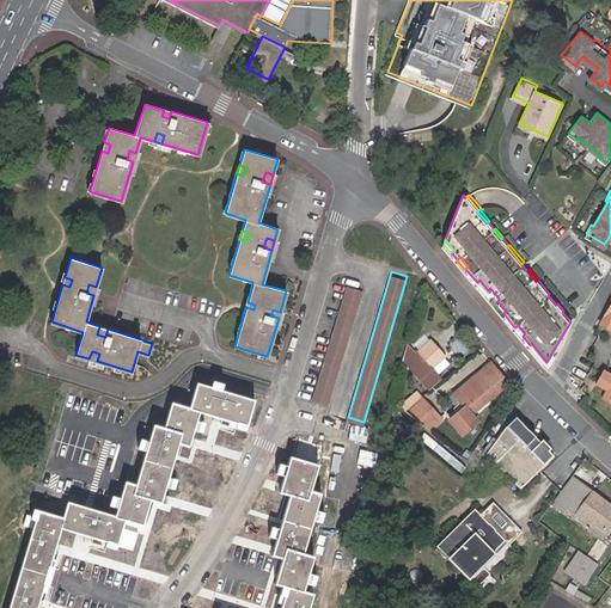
[(477,282),(476,283),(502,314),(503,313),(506,311),(498,301),(499,299),(490,288),(488,290),(480,280),(477,282)]
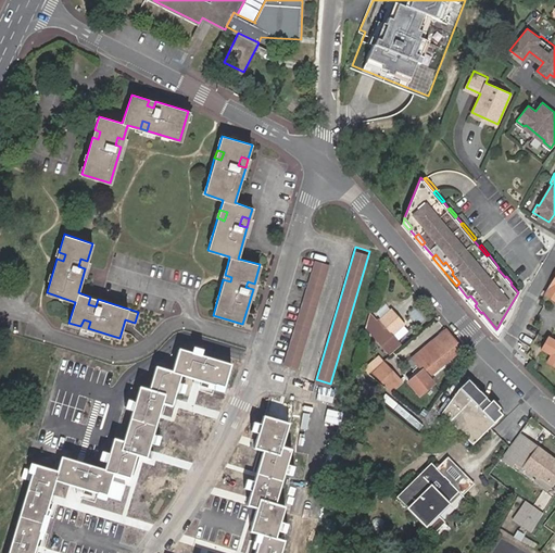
[(316,256),(285,362),(299,366),(330,262),(316,256)]
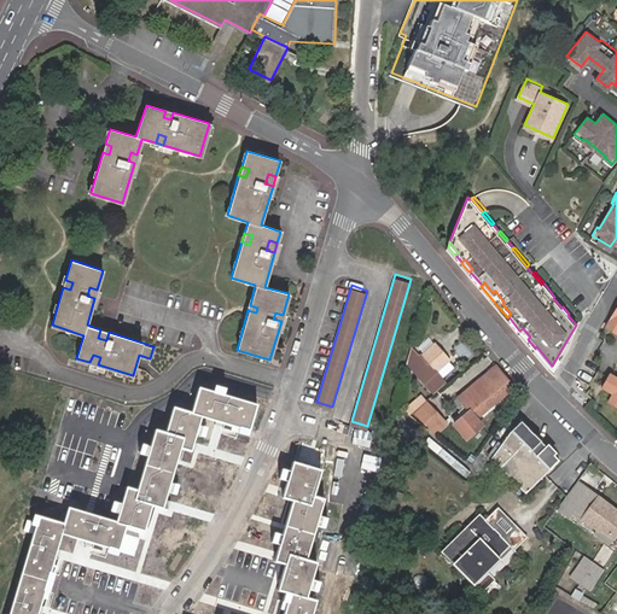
[(553,298),(562,308),(563,307),(564,305),(556,296),(554,297),(553,298)]
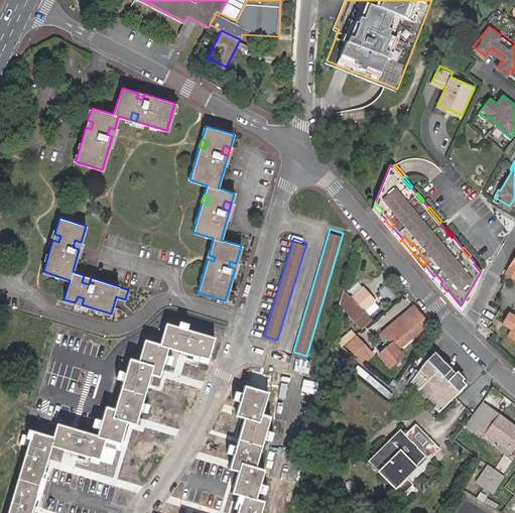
[(474,263),(481,271),(483,269),(476,261),(475,262),(474,263)]
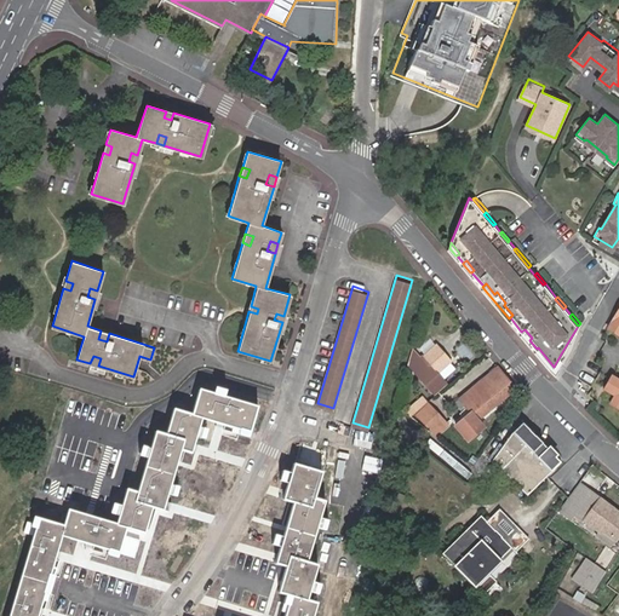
[(521,332),(528,341),(529,340),(532,338),(525,329),(521,332)]
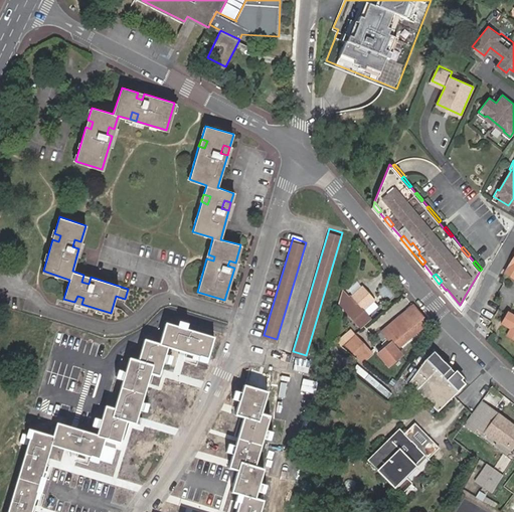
[(91,277),(83,275),(81,282),(89,284),(91,277)]
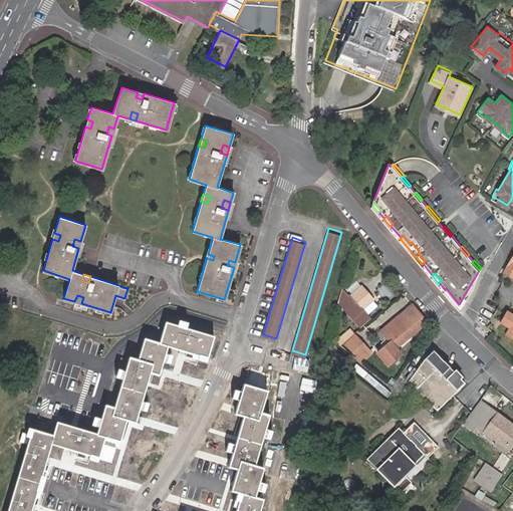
[(361,306),(373,296),(362,283),(348,294),(341,286),(337,299),(345,308),(357,323),(368,314),(361,306)]
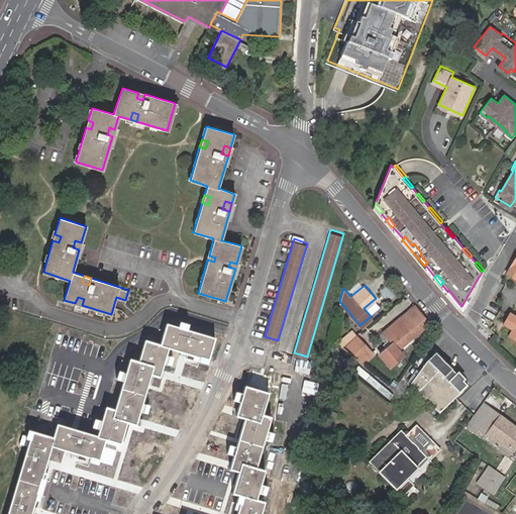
[(447,291),(446,291),(460,308),(463,311),(471,300),(467,297),(461,306),(448,290),(447,291)]
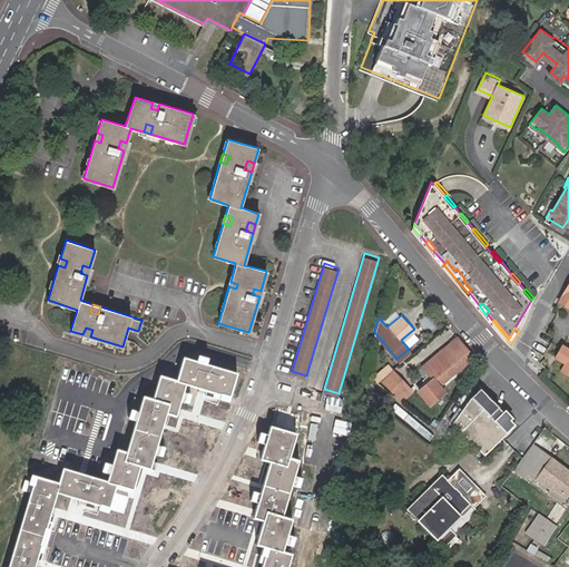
[(82,334),(90,336),(92,330),(86,328),(82,334)]
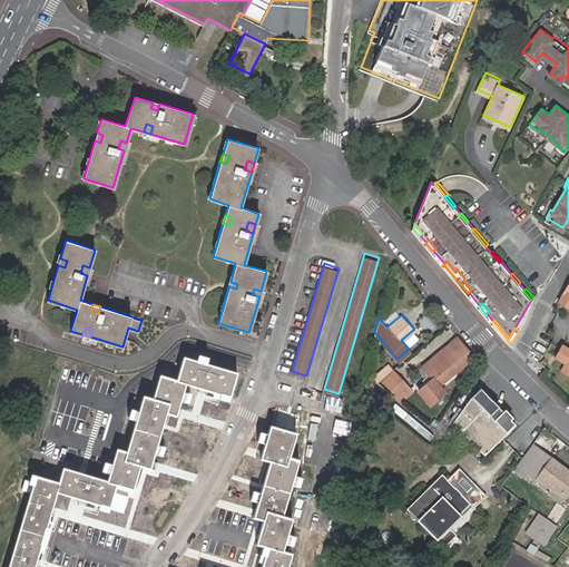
[(439,384),(473,355),(457,335),(418,368),(428,380),(419,389),(430,402),(444,391),(439,384)]
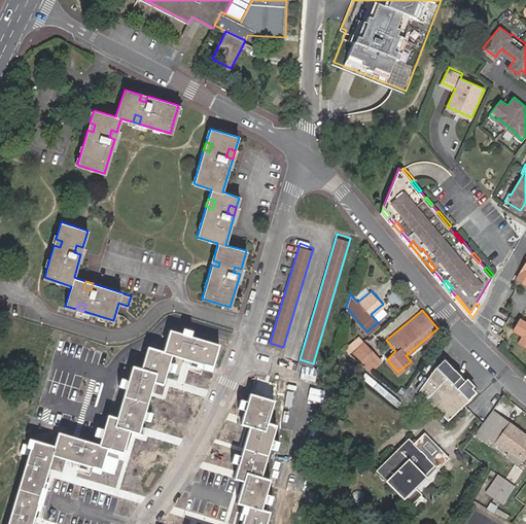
[(77,438),(70,459),(101,467),(107,447),(123,451),(129,429),(138,432),(142,417),(144,410),(153,380),(163,383),(167,369),(170,360),(171,353),(212,365),(218,343),(169,328),(163,350),(147,346),(141,368),(132,364),(128,378),(126,386),(116,417),(108,414),(104,427),(101,435),(99,444),(77,438)]
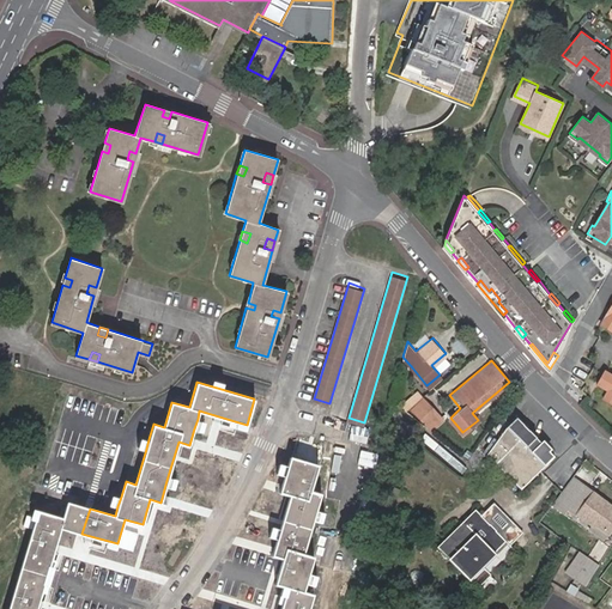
[(408,407),(417,400),(412,394),(404,401),(408,407)]
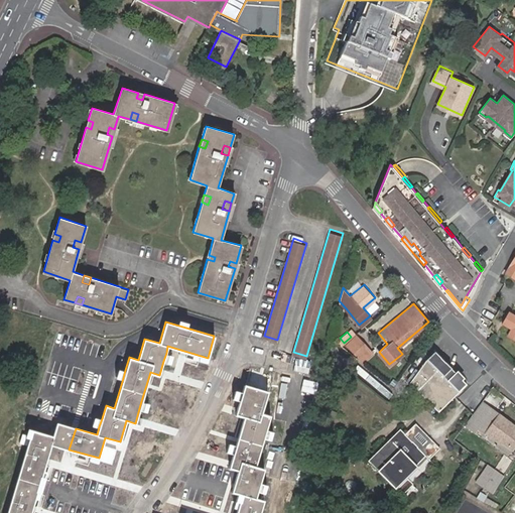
[(361,358),(370,350),(357,335),(348,343),(361,358)]
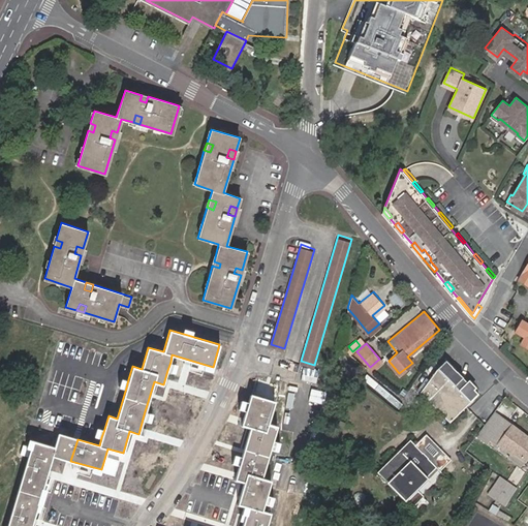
[(466,404),(469,401),(478,393),(444,358),(437,367),(421,389),(420,391),(429,399),(449,420),(466,404)]
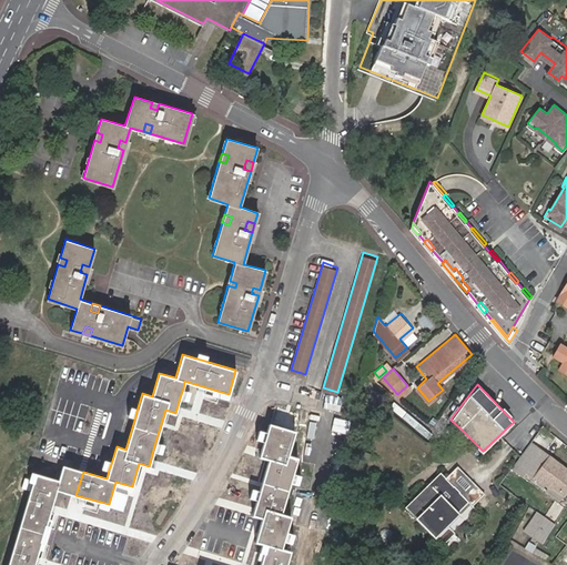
[(281,513),(291,481),(293,472),(297,457),(287,454),(295,431),(270,423),(266,432),(264,441),(260,455),(270,458),(261,488),(257,497),(253,513),(263,517),(255,541),(266,544),(260,564),(285,564),(290,551),(281,548),(283,540),(286,531),(291,516),(281,513)]
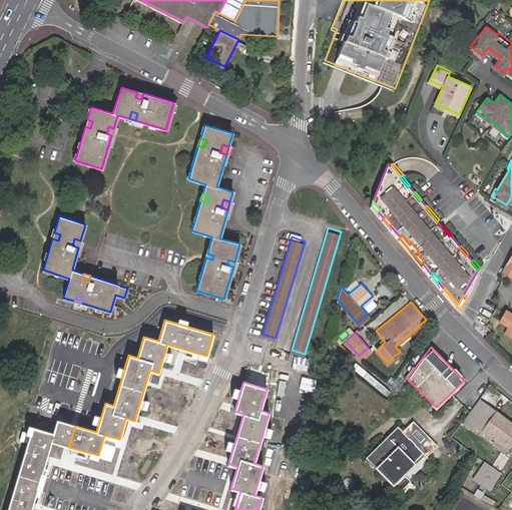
[(505,450),(511,440),(511,422),(489,405),(479,398),(470,410),(462,420),(472,428),(476,423),(495,438),(493,442),(505,450)]
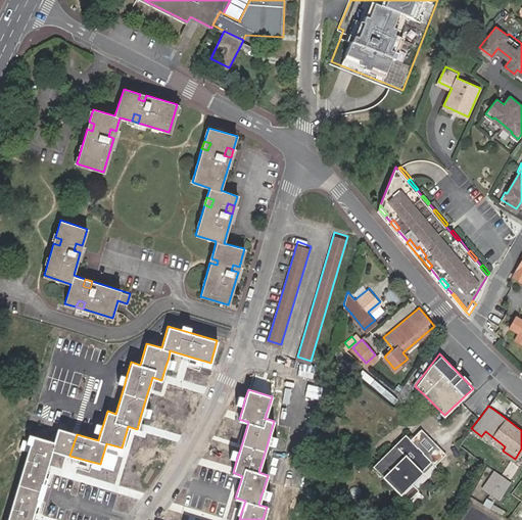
[(63,454),(69,456),(77,434),(65,430),(58,428),(54,441),(52,451),(63,454)]
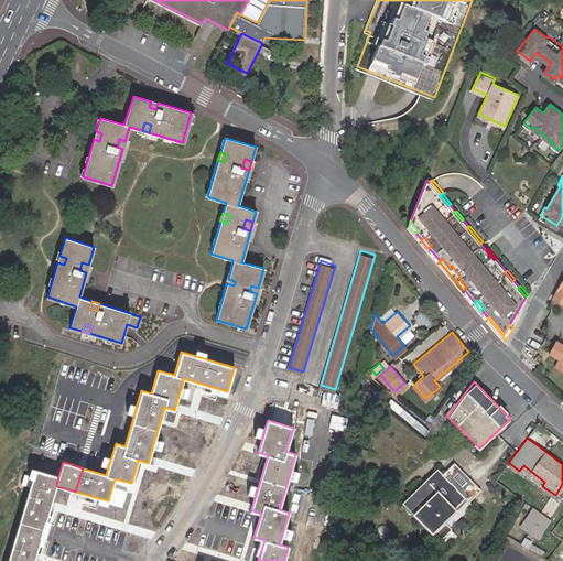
[(454,462),(443,473),(448,479),(453,475),(457,472),(461,468),(454,462)]
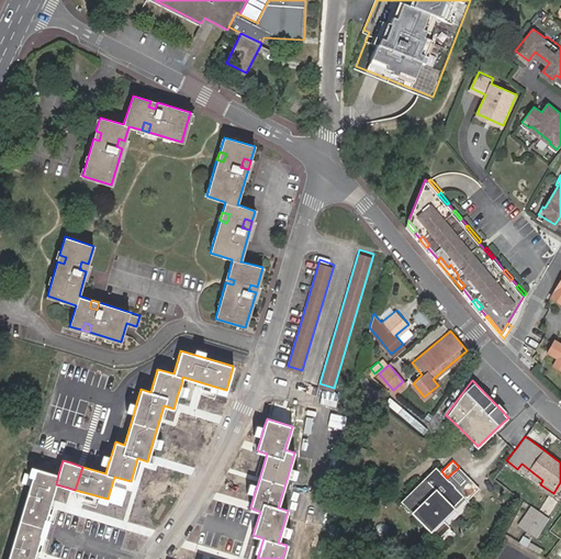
[(463,478),(467,476),(459,467),(456,470),(463,478)]
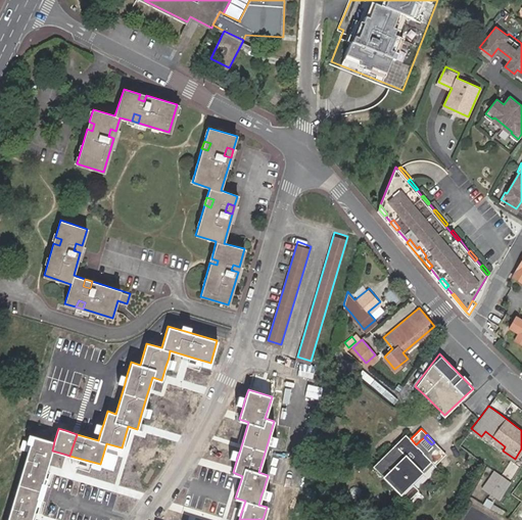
[(31,519),(52,451),(54,441),(32,435),(6,519),(31,519)]
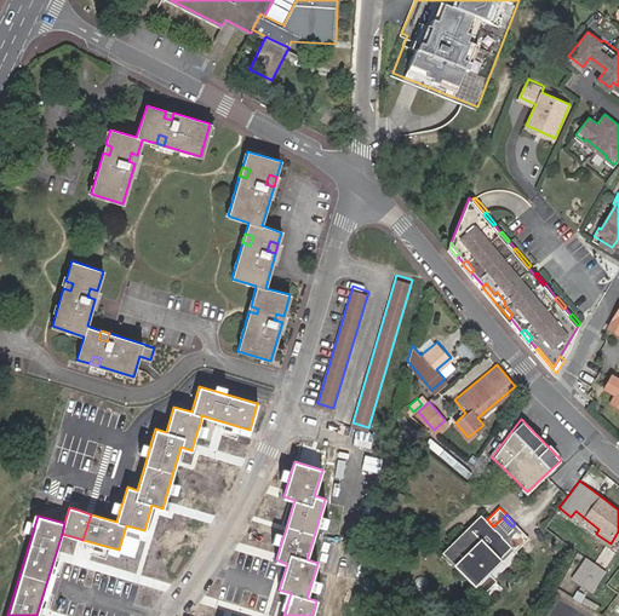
[(443,550),(475,582),(513,546),(503,535),(493,527),(487,519),(485,517),(473,528),(471,527),(459,539),(457,536),(443,550)]
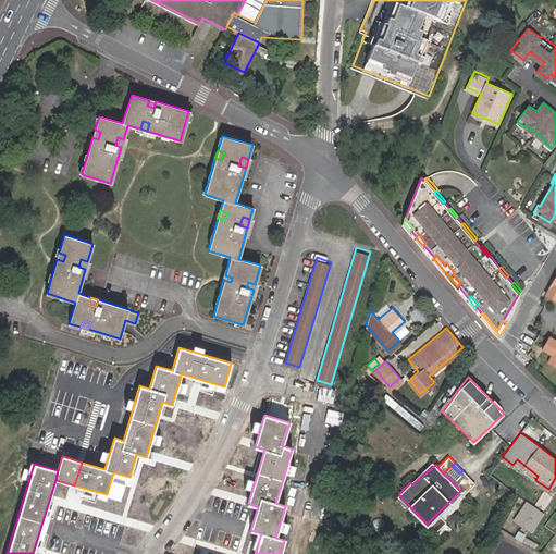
[(443,474),(452,481),(455,478),(447,469),(443,474)]
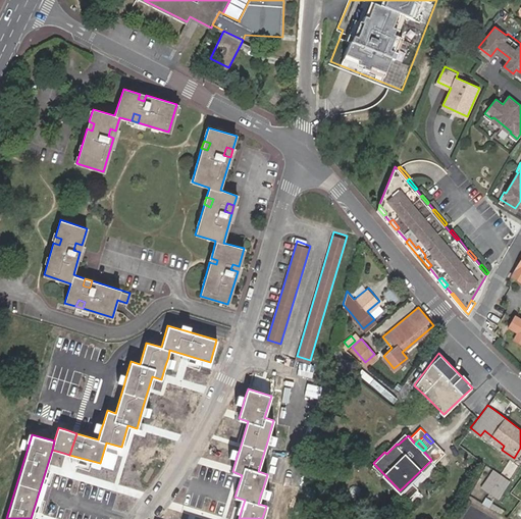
[(431,460),(400,490),(403,494),(444,453),(433,442),(430,444),(426,448),(423,451),(431,460)]
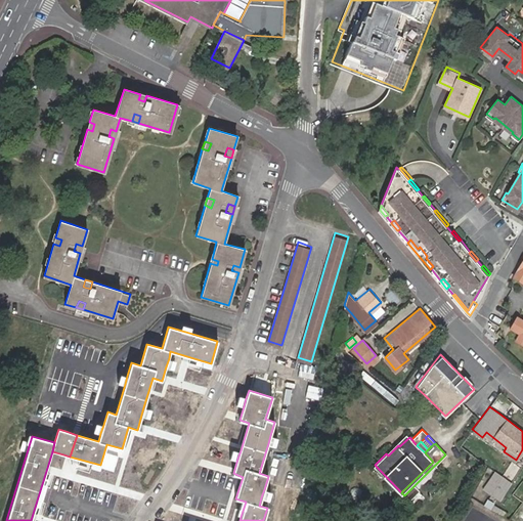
[(497,481),(491,492),(497,496),(508,479),(500,473),(495,480),(497,481)]
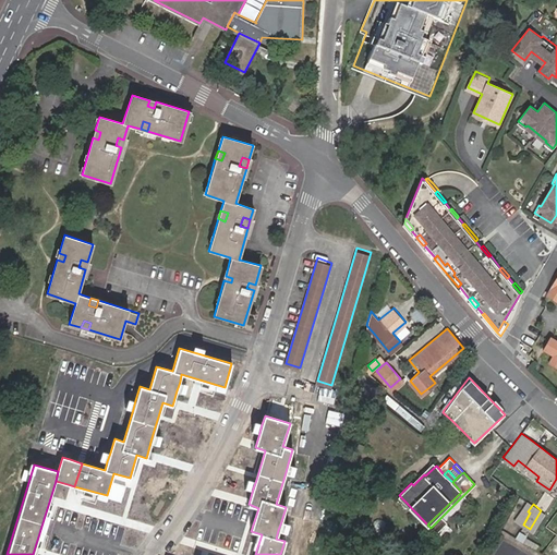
[(515,519),(523,525),(530,513),(528,511),(523,508),(515,519)]
